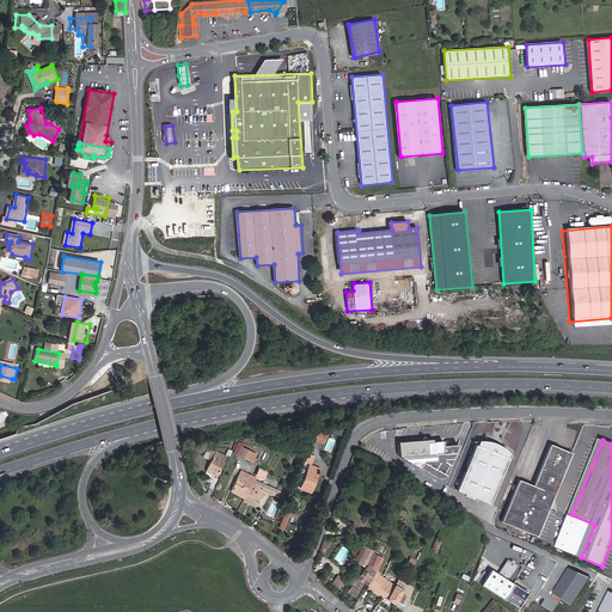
[(444,441),(399,445),(402,457),(445,453),(444,441)]
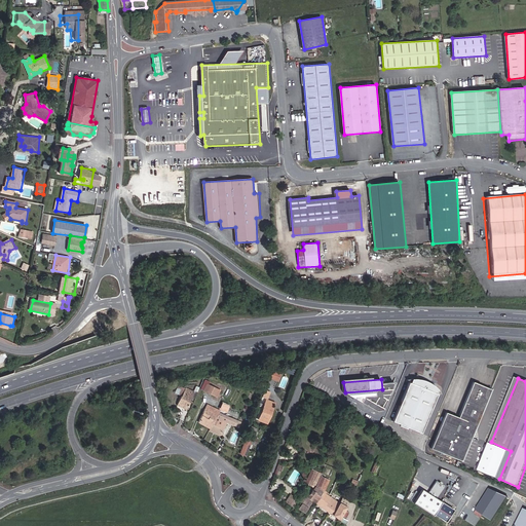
[(408,380),(411,382),(395,421),(423,433),(439,392),(442,395),(439,388),(431,383),(424,379),(414,379),(408,380)]
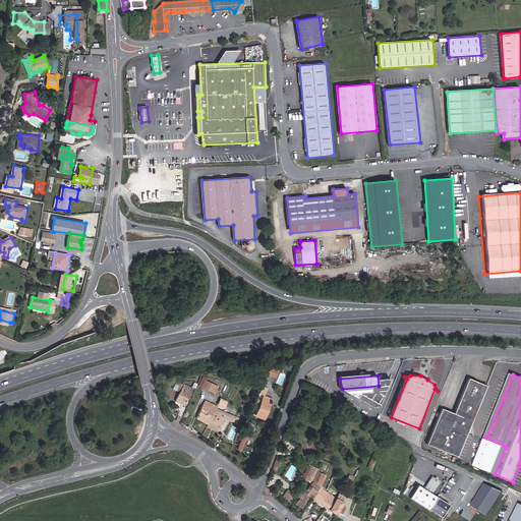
[(194,389),(195,390),(198,381),(192,378),(188,386),(192,388),(194,389)]
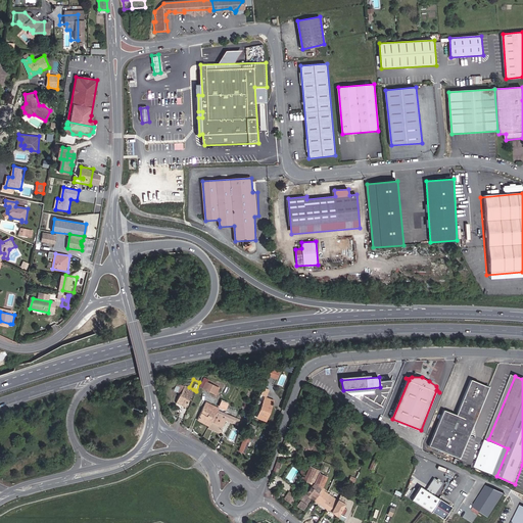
[(216,385),(204,380),(200,387),(205,389),(206,387),(214,390),(216,385)]
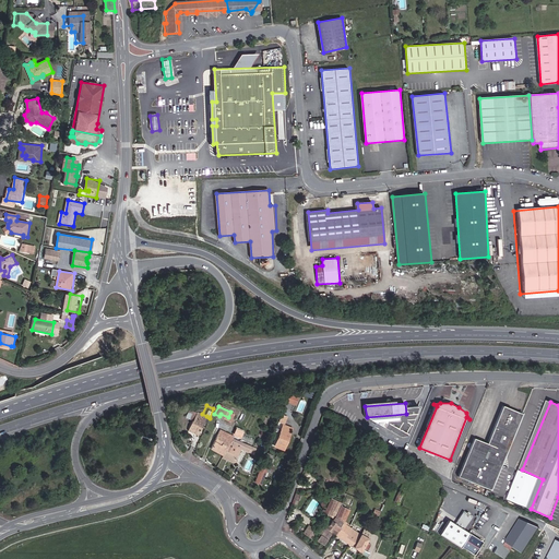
[(523,414),(504,406),(489,444),(476,439),(461,477),(492,490),(523,414)]
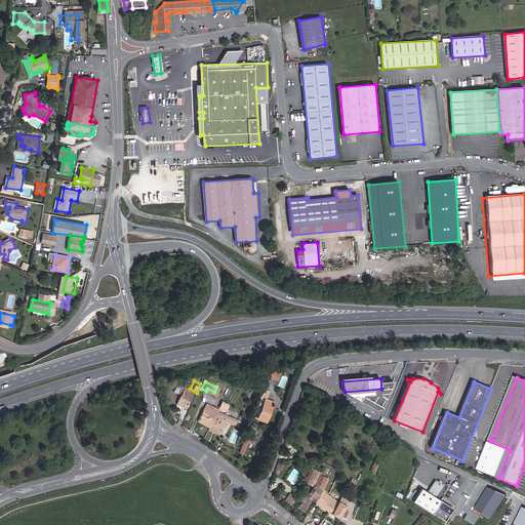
[(177,392),(183,394),(186,387),(182,384),(177,392)]
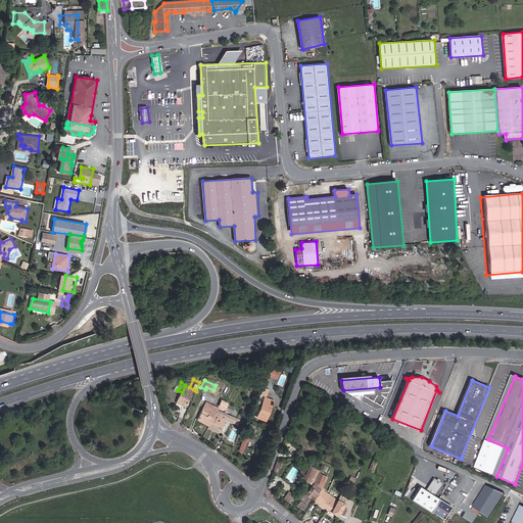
[(185,406),(191,394),(193,389),(189,387),(185,385),(182,392),(177,401),(185,406)]
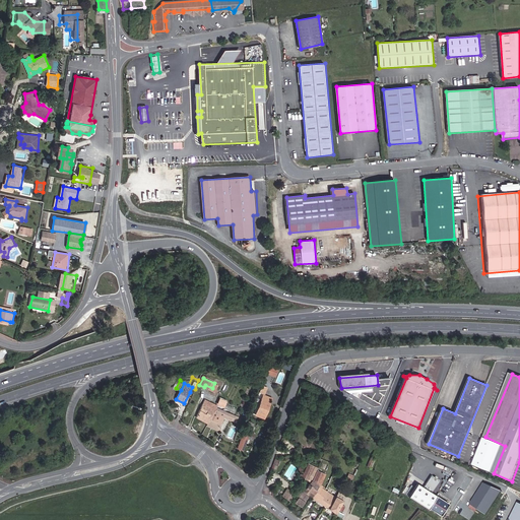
[(257,392),(263,394),(266,388),(259,386),(257,392)]
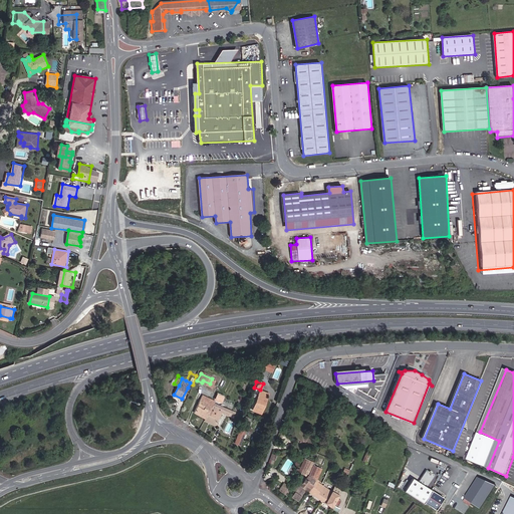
[(266,398),(264,397),(265,394),(259,391),(252,408),(260,412),(262,407),(261,407),(262,404),(264,404),(266,398)]
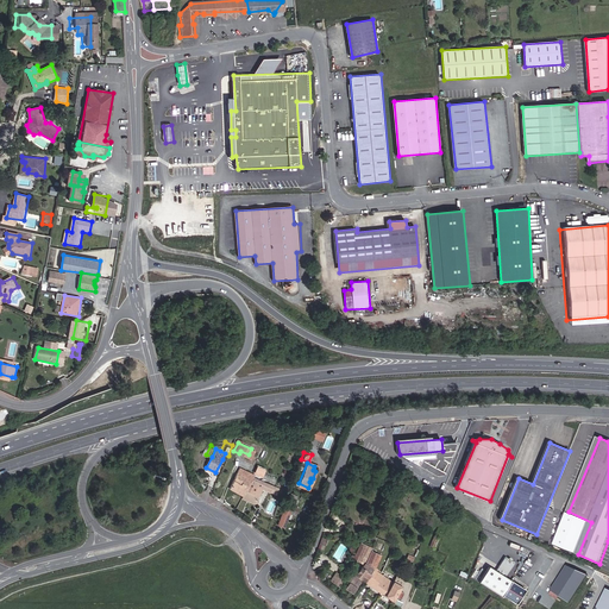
[(267,482),(269,476),(258,470),(255,476),(267,482)]
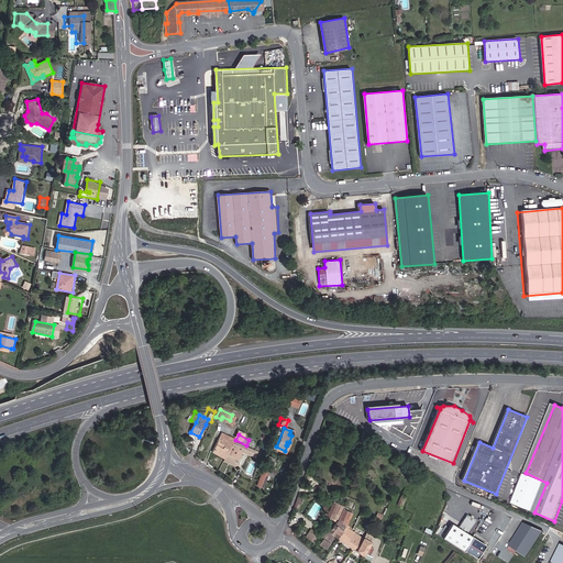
[(211,451),(222,459),(233,442),(234,441),(229,439),(227,442),(218,438),(211,451)]
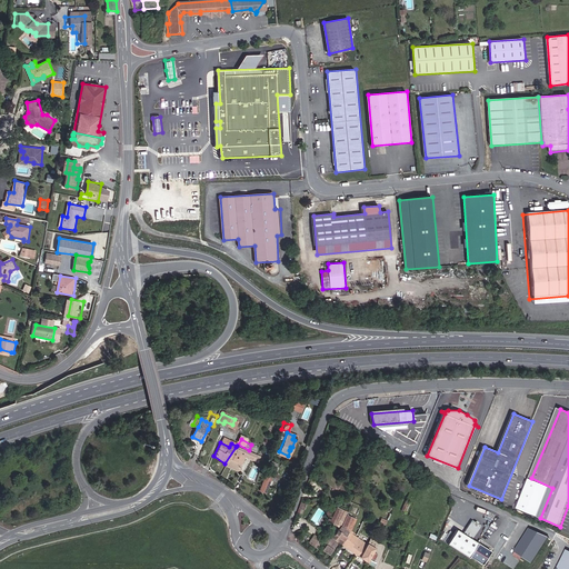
[(223,465),(236,471),(243,457),(250,460),(252,456),(247,451),(246,452),(236,447),(225,463),(223,465)]
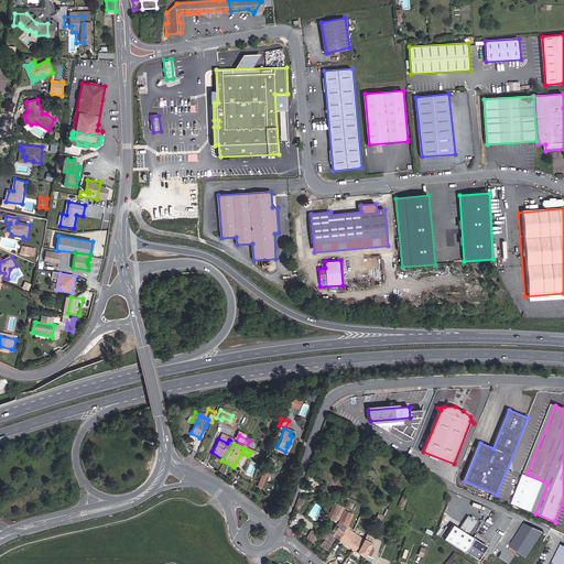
[(270,467),(271,468),(274,462),(267,458),(255,488),(261,490),(267,477),(263,476),(266,469),(269,472),(270,467)]
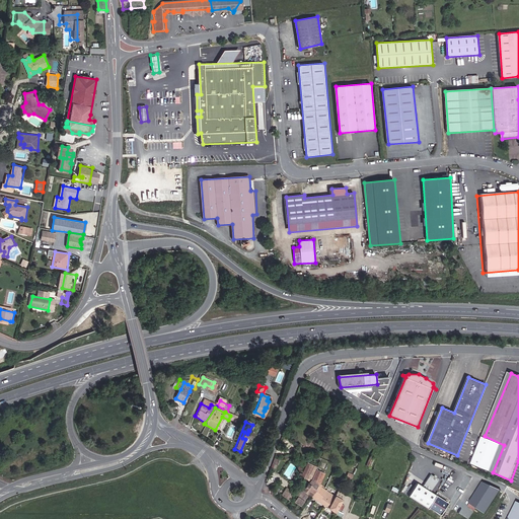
[(318,486),(313,482),(317,471),(315,470),(316,468),(310,464),(308,467),(306,466),(303,472),(300,471),(298,475),(309,482),(306,485),(296,498),(303,503),(308,497),(310,498),(318,486)]
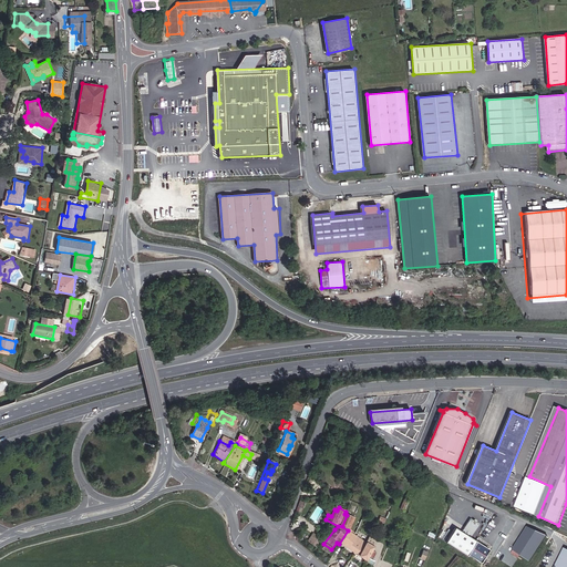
[(354,555),(360,547),(354,543),(357,538),(351,535),(352,533),(350,531),(354,518),(347,515),(342,526),(348,531),(339,544),(354,555)]
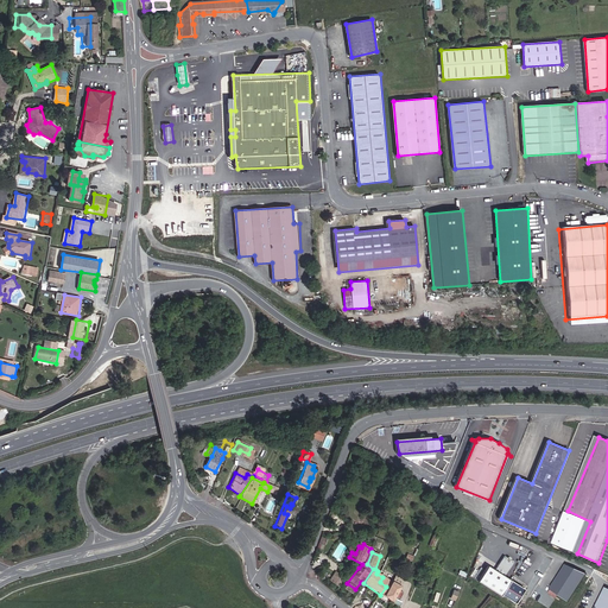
[(496,574),(506,580),(515,567),(506,561),(496,574)]
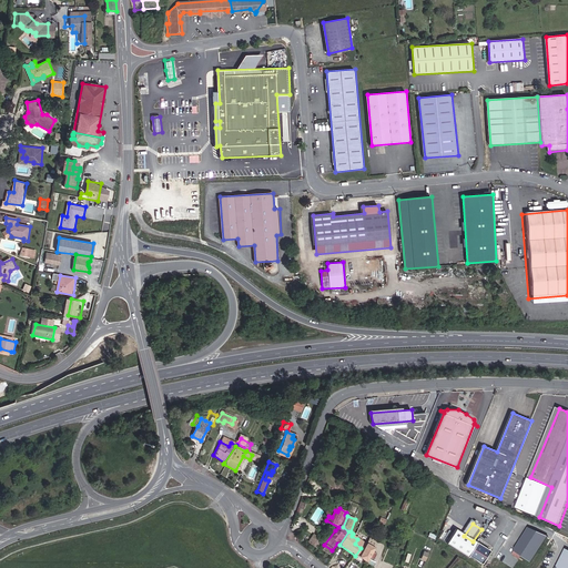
[(534,563),(548,536),(529,526),(514,554),(516,555),(517,553),(534,563)]
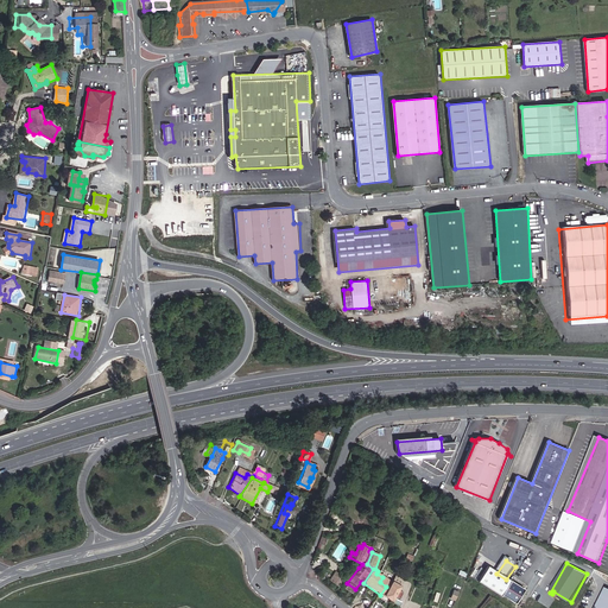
[(343,580),(347,583),(359,568),(354,564),(343,580)]
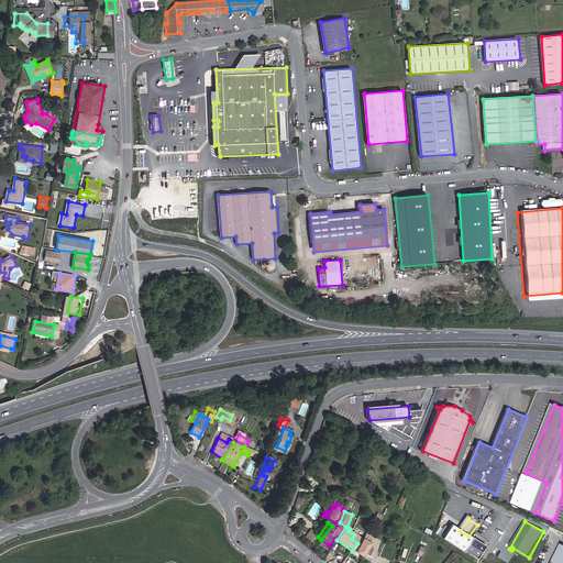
[(475,542),(452,528),(443,542),(464,555),(464,554),(466,555),(475,542)]
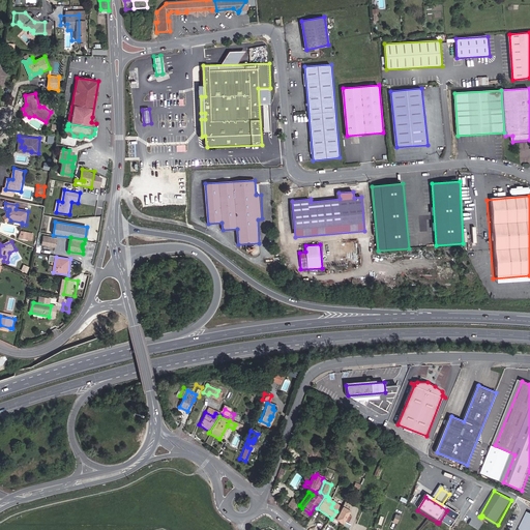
[(287,505),(293,510),(297,505),(291,500),(287,505)]
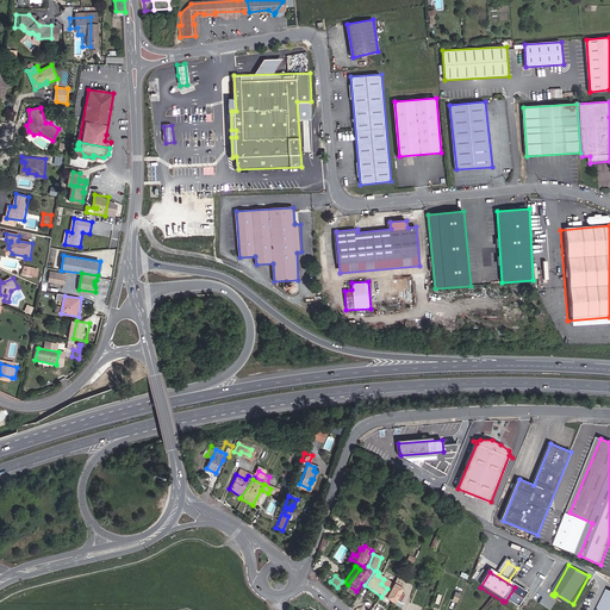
[(381,597),(393,605),(402,590),(392,584),(392,585),(384,579),(381,584),(387,589),(381,597)]
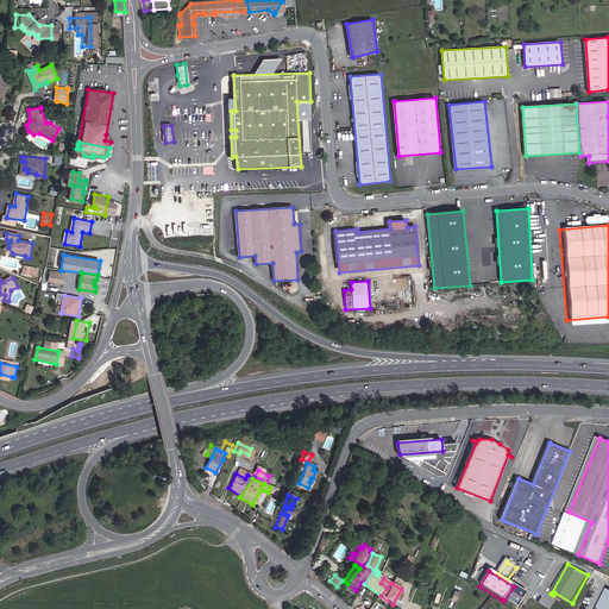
[(344,590),(352,596),(356,590),(347,584),(344,590)]
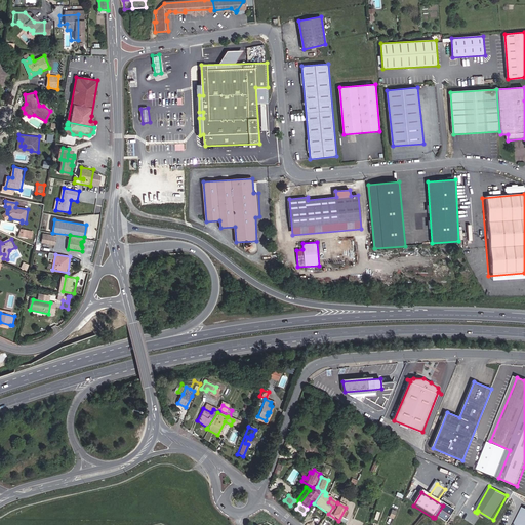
[(453,512),(443,506),(435,518),(445,524),(453,512)]
